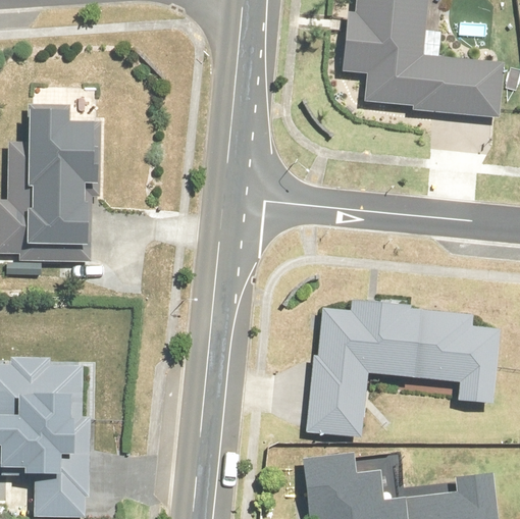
[(354,0),(353,17),(348,16),(343,71),(365,74),(362,105),(490,118),(497,65),(424,57),(430,0),(354,0)]
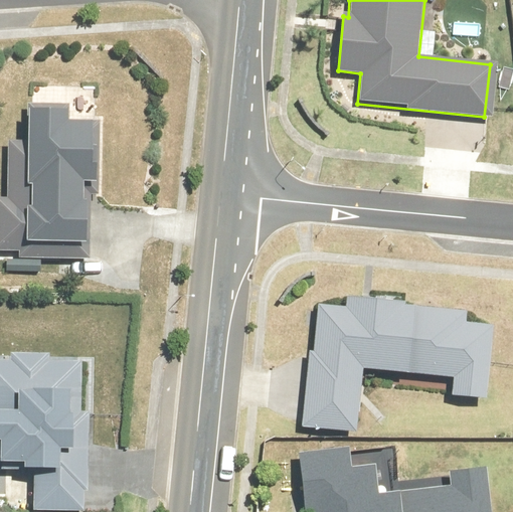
[(67,122),(68,108),(30,106),(28,144),(10,143),(8,199),(0,198),(0,251),(7,252),(6,270),(38,271),(39,258),(83,260),(87,181),(96,181),(99,123),(67,122)]
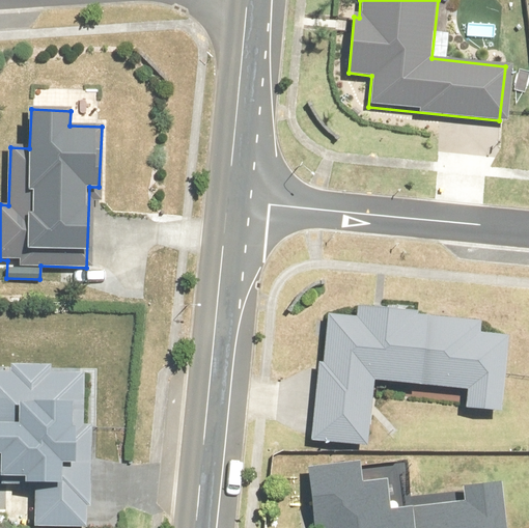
[(413,310),(358,304),(357,318),(328,315),(313,439),(364,444),(372,378),(467,388),(465,406),(501,410),(509,335),(474,331),(475,323),(412,315),(413,310)]
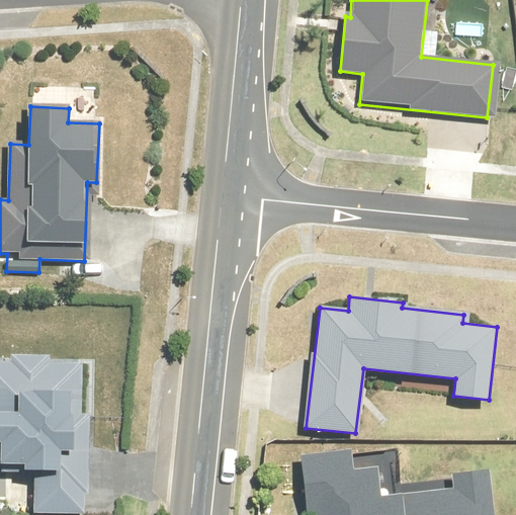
[(78,413),(82,366),(0,359),(0,464),(35,467),(32,510),(83,514),(90,414),(78,413)]
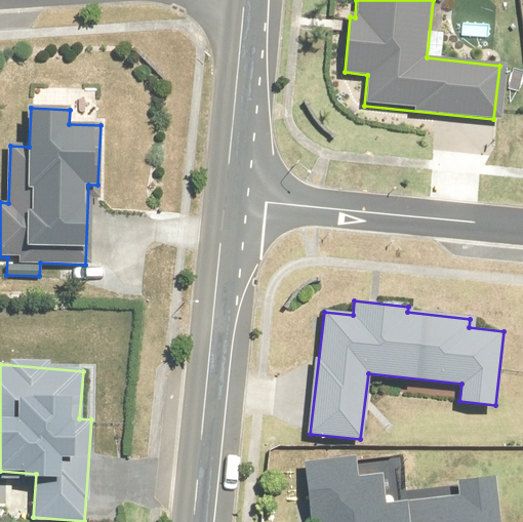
[(378,486),(401,484),(398,451),(305,463),(312,521),(497,521),(492,478),(456,482),(458,496),(380,506),(378,486)]
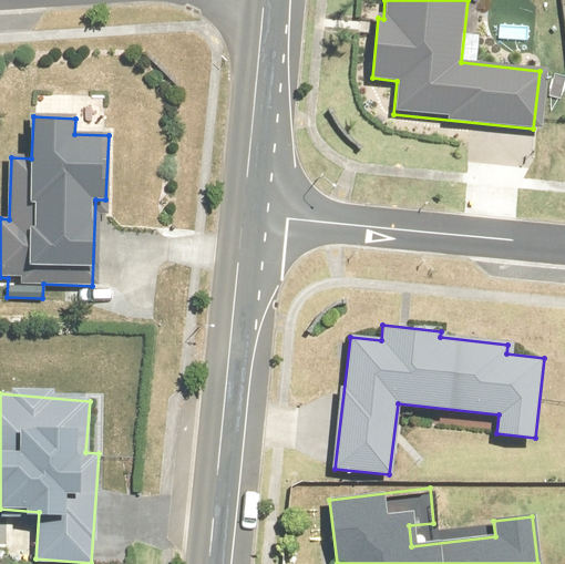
All buildings are outlined.
